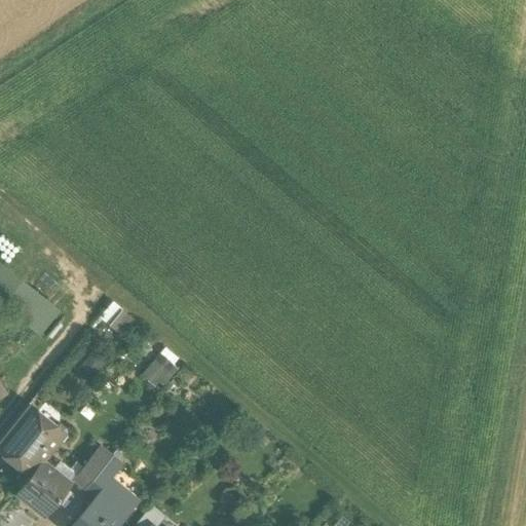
[(0,264),(0,302),(39,335),(59,310),(1,263),(0,264)]
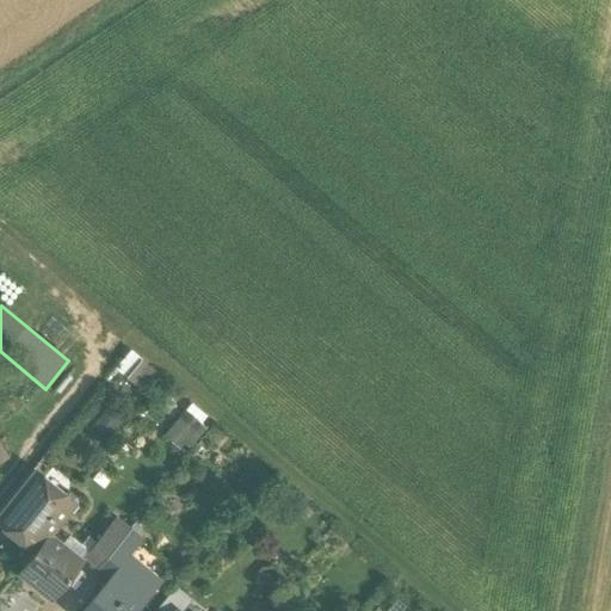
[(139,387),(155,368),(131,347),(115,366),(139,387)]
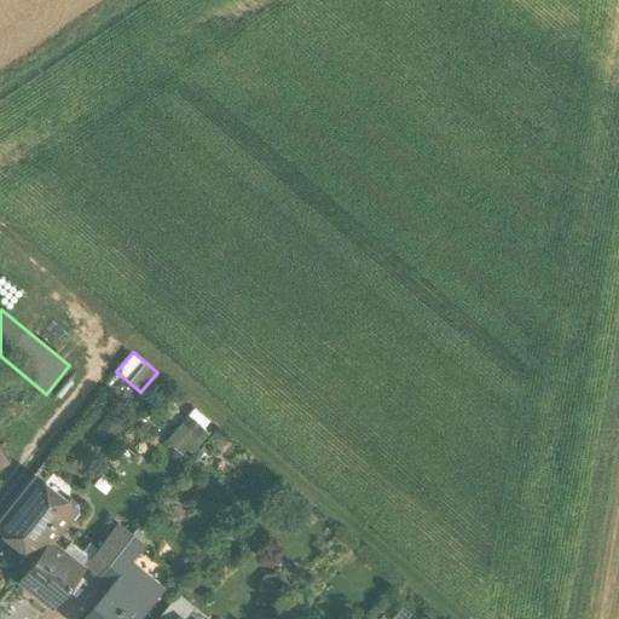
[(166,438),(185,457),(213,431),(195,411),(166,438)]
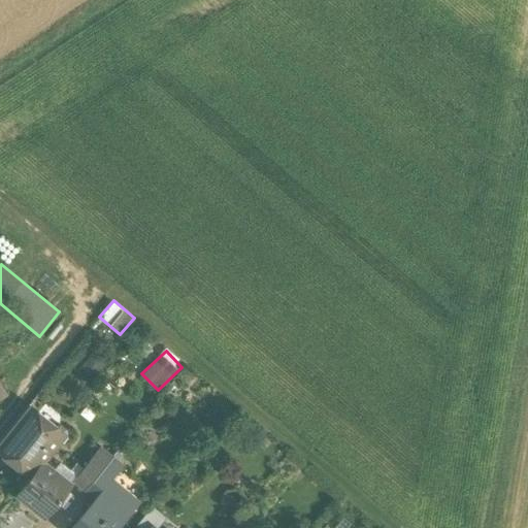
[(26,409),(0,440),(0,450),(6,455),(9,451),(22,461),(22,469),(30,475),(41,462),(42,462),(58,442),(62,442),(66,436),(65,429),(60,425),(53,426),(50,429),(26,409)]
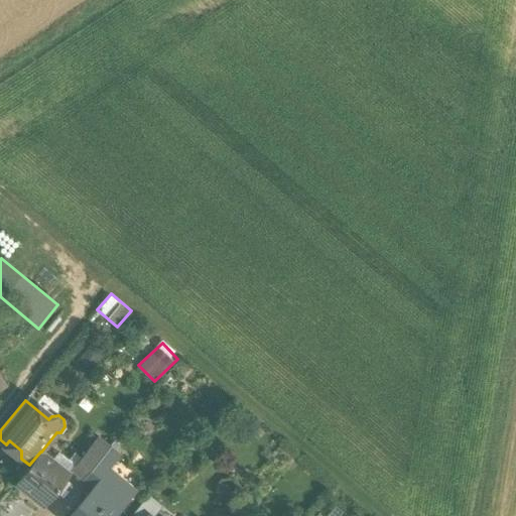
[(87,450),(71,470),(83,480),(83,479),(99,460),(87,450)]
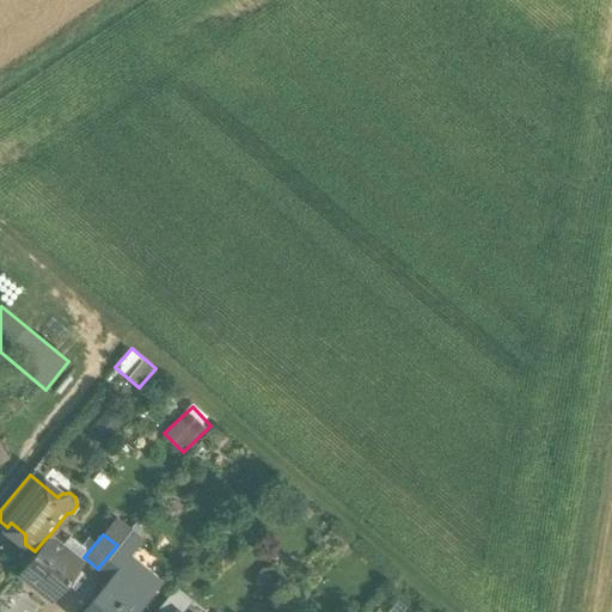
[(35,551),(19,573),(53,599),(83,563),(49,536),(48,536),(35,551)]
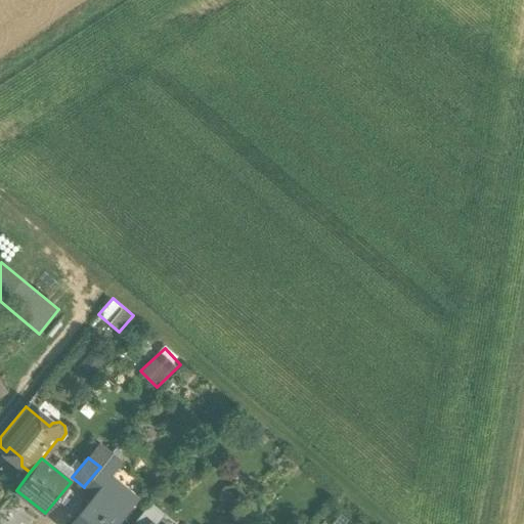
[(100,467),(84,486),(94,494),(106,479),(114,471),(103,463),(100,467)]
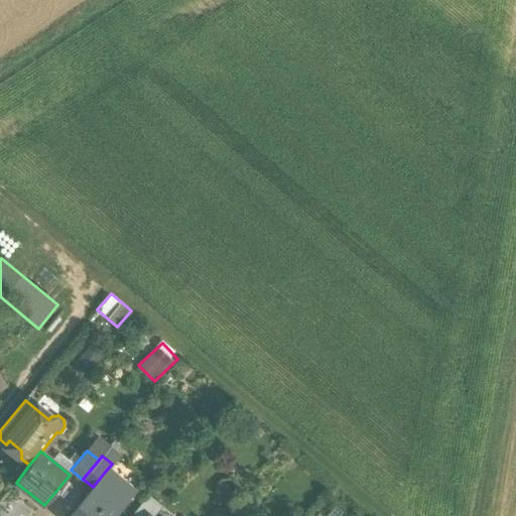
[(93,487),(87,493),(89,495),(70,515),(114,515),(132,495),(105,472),(93,487)]
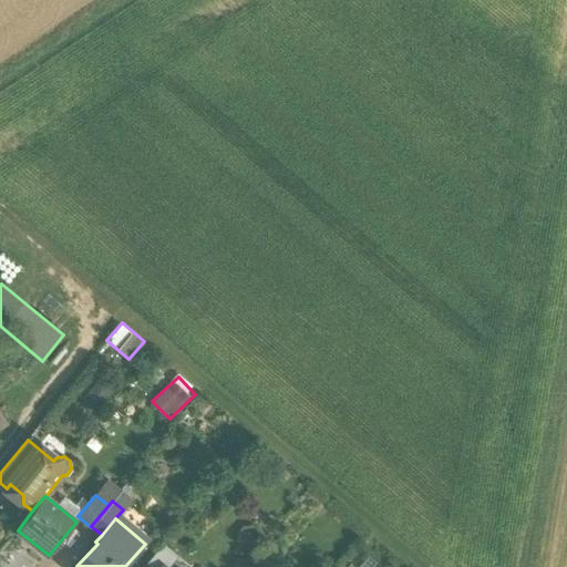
[(163,544),(146,564),(150,566),(161,566),(162,566),(164,566),(169,566),(178,557),(163,544)]
